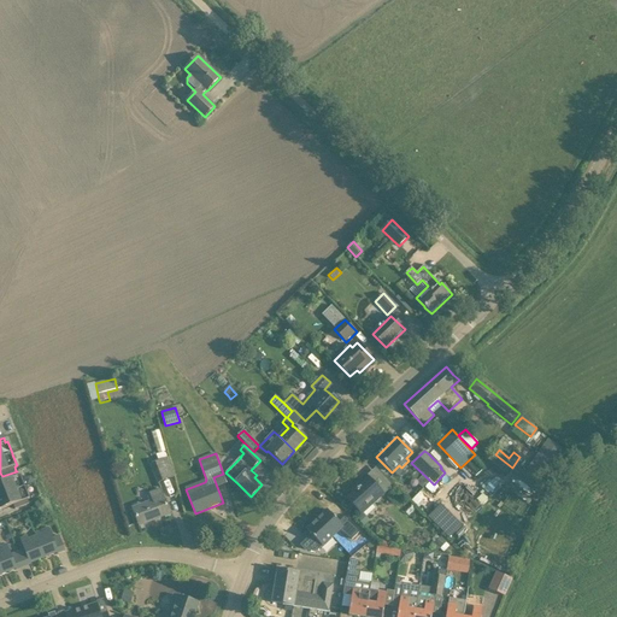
[(157,483),(175,476),(168,458),(150,465),(157,483)]
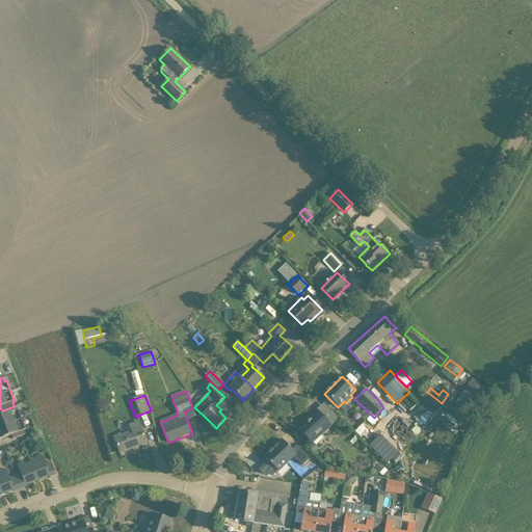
[(404,401),(411,408),(415,405),(407,398),(404,401)]
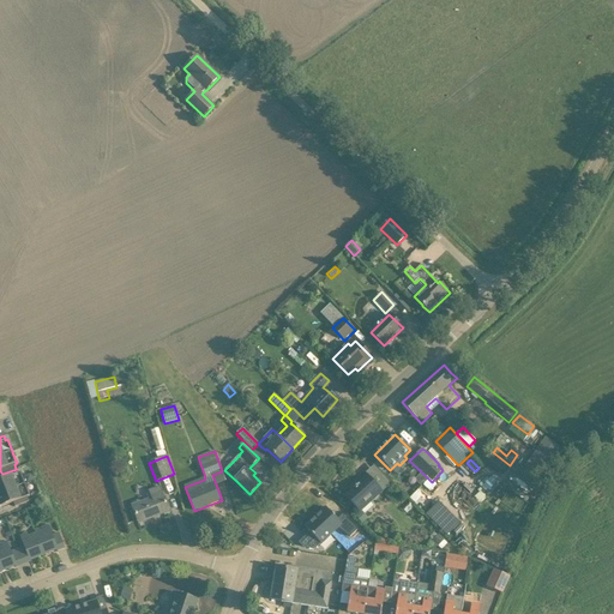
[(0,507),(11,504),(13,503),(16,507),(29,501),(28,498),(30,497),(20,473),(18,473),(17,469),(2,474),(4,479),(0,480),(0,507)]
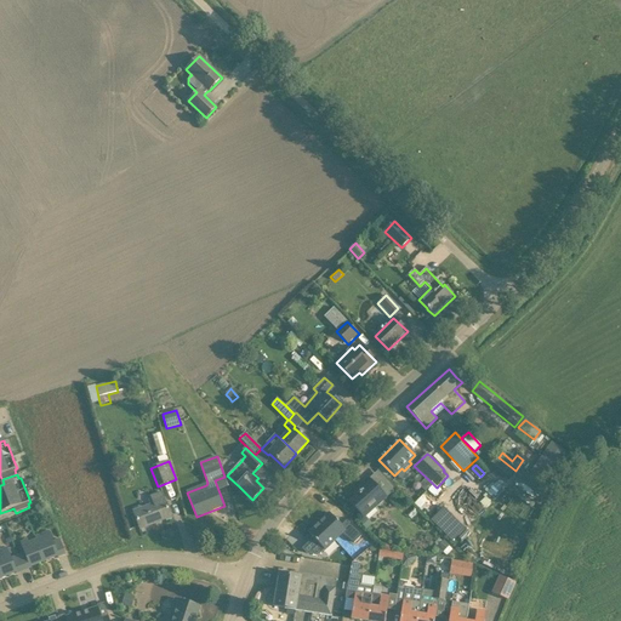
[(354,497),(349,502),(358,511),(362,516),(376,503),(379,506),(387,499),(387,497),(379,489),(370,479),(369,480),(371,483),(354,497)]
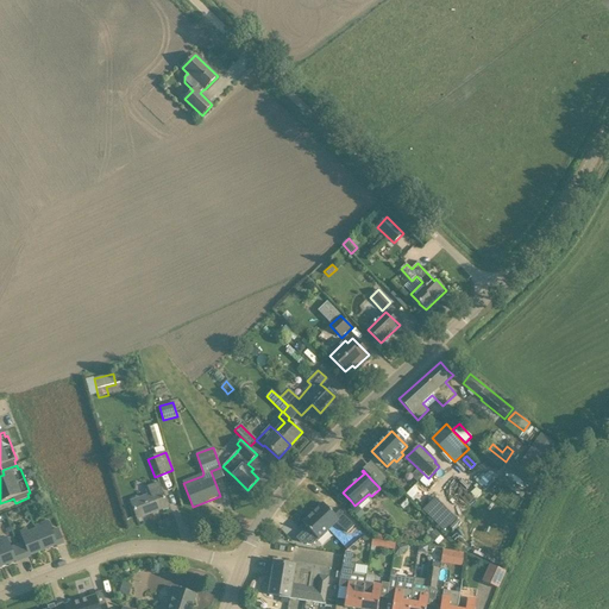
[(164,496),(158,483),(146,487),(149,495),(131,502),(133,508),(138,520),(168,507),(164,496)]
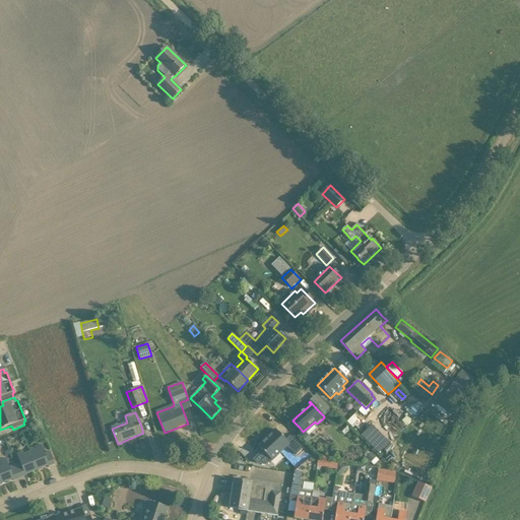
[(377,454),(388,443),(371,425),(360,435),(377,454)]
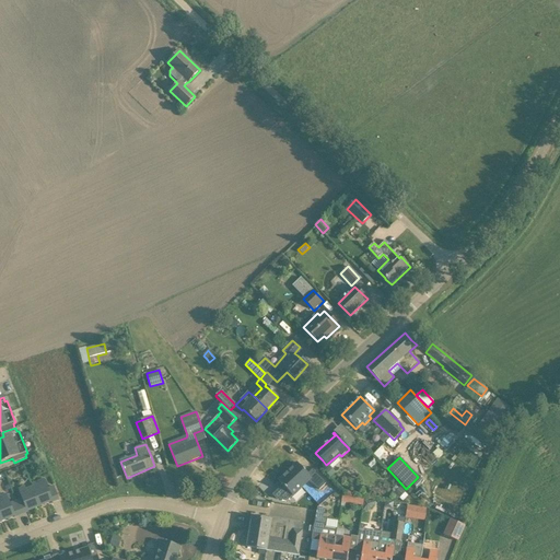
[(298,464),(288,473),(302,488),(308,481),(319,489),(326,483),(313,470),(307,475),(298,464)]
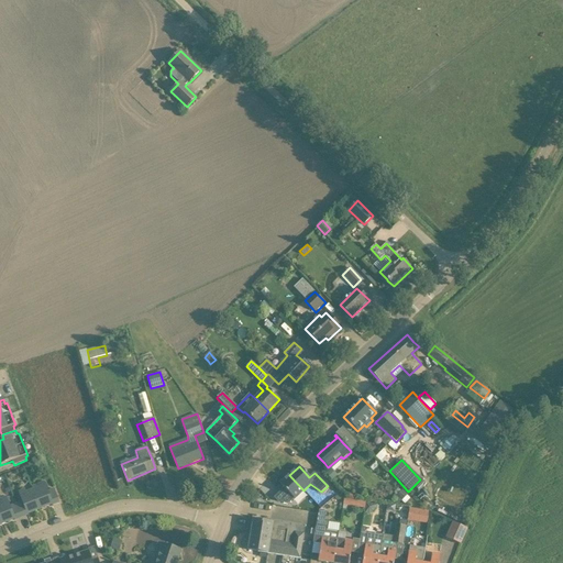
[(331,481),(337,476),(331,470),(326,475),(331,481)]
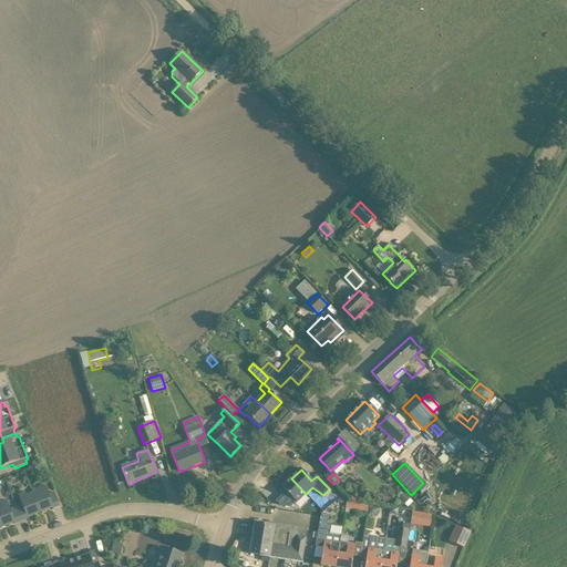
[(291,507),(306,494),(291,478),(281,487),(286,492),(276,502),(279,505),(291,507)]
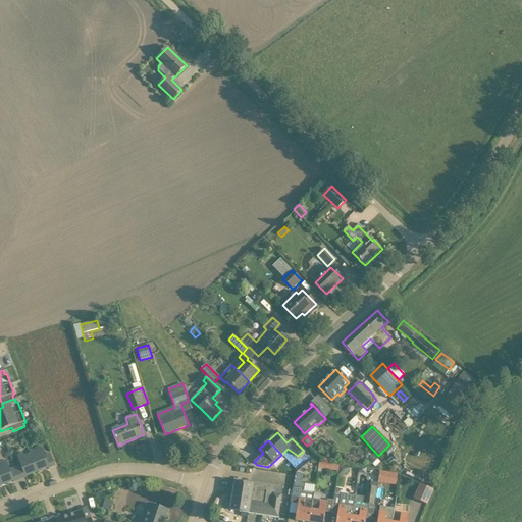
[(37,452),(31,455),(37,472),(49,468),(49,469),(55,466),(50,453),(44,456),(40,447),(35,449),(37,452)]
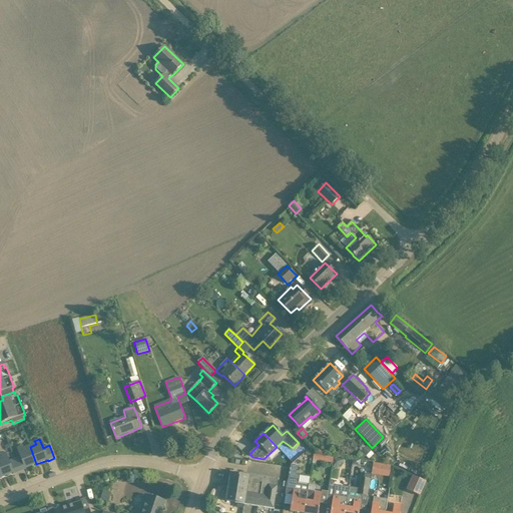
[(25,468),(36,464),(30,447),(24,449),(23,446),(17,448),(20,456),(15,459),(20,472),(26,469),(25,468)]
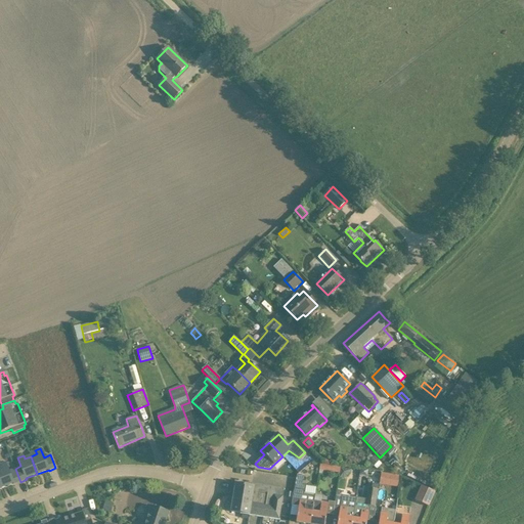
[(374,457),(369,462),(374,466),(377,470),(382,465),(379,462),(379,461),(375,456),(374,457)]
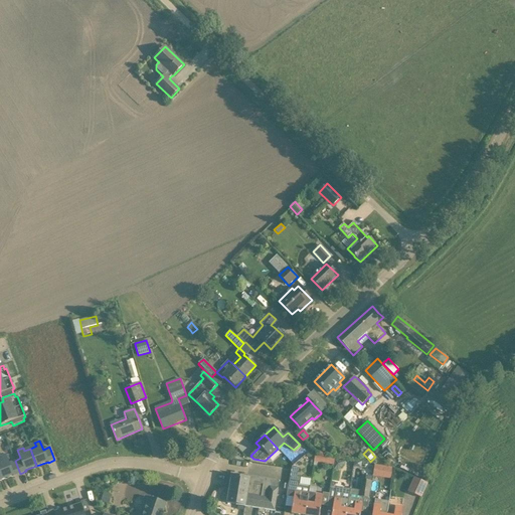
[(14,476),(20,474),(15,461),(9,463),(6,455),(0,457),(1,460),(0,460),(0,475),(2,480),(13,475),(14,476)]
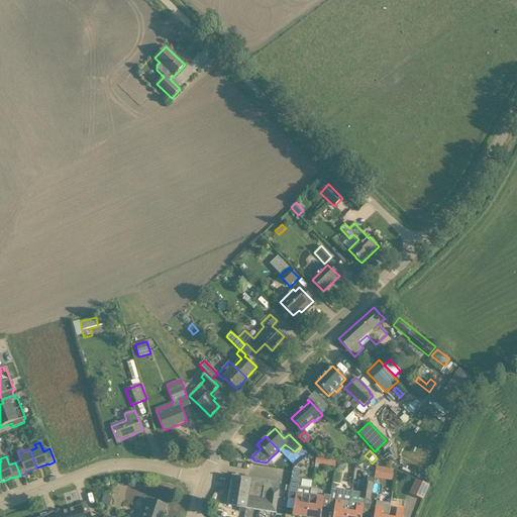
[(329,459),(321,457),(316,457),(315,464),(319,464),(328,467),(329,459)]
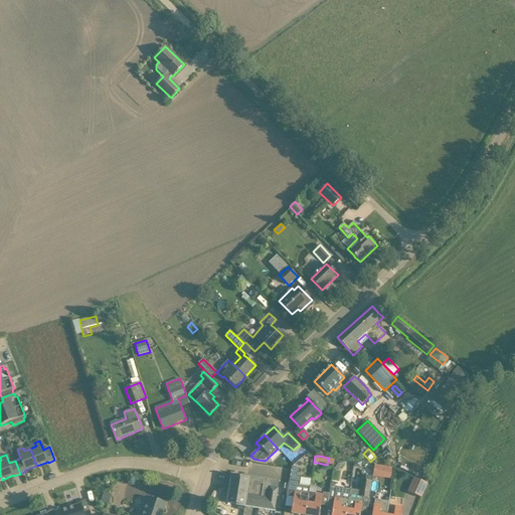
[(335,461),(333,470),(338,470),(341,469),(344,466),(345,462),(335,461)]
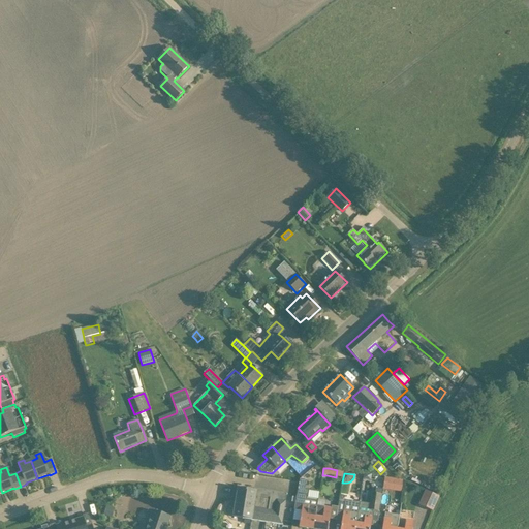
[(398,479),(384,477),(383,489),(396,491),(398,479)]
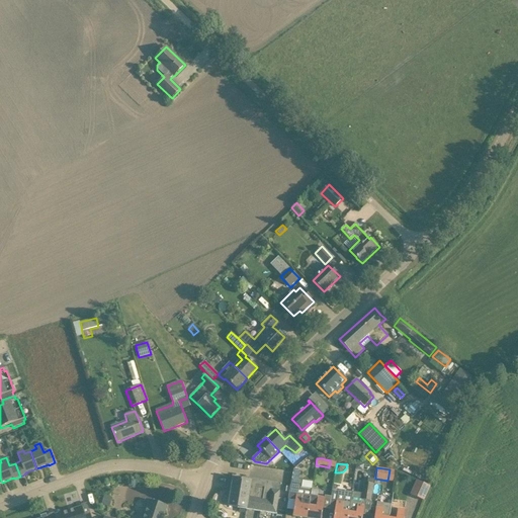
[(293,517),(301,517),(307,517),(311,495),(312,490),(301,488),(303,481),(298,481),(300,471),(293,470),(291,484),(290,484),(288,500),(295,501),(293,517)]
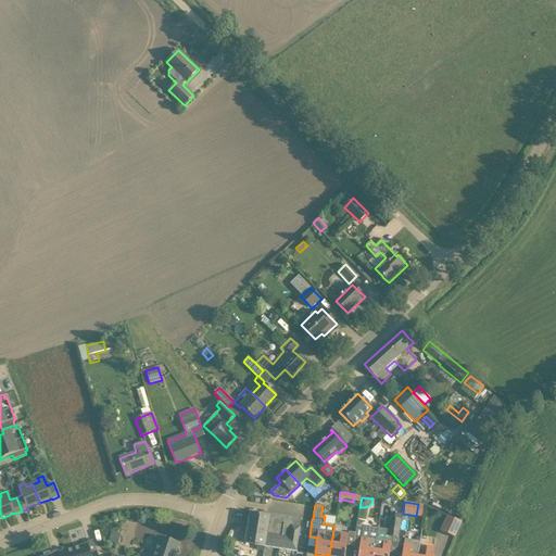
[(245,543),(297,552),(301,519),(250,510),(249,512),(251,512),(251,514),(250,514),(245,543)]
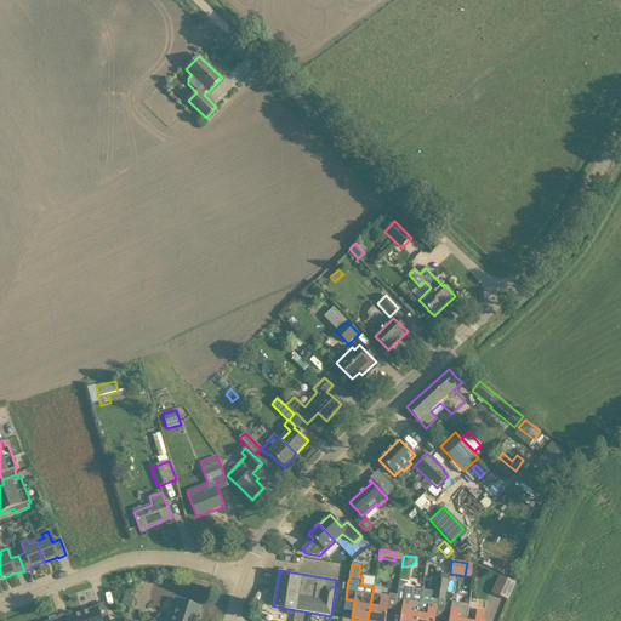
[(419,614),(417,620),(434,620),(436,617),(438,599),(445,600),(448,575),(442,574),(440,579),(437,579),(434,592),(433,599),(429,604),(421,602),(419,614)]
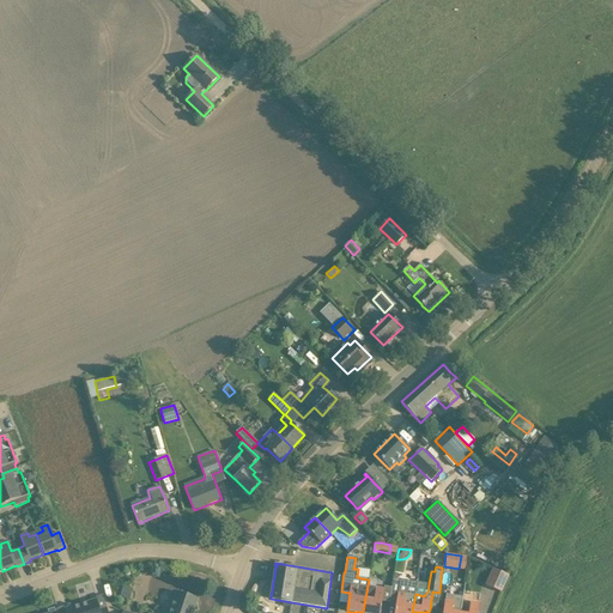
[(485,586),(501,593),(509,576),(493,569),(485,586)]
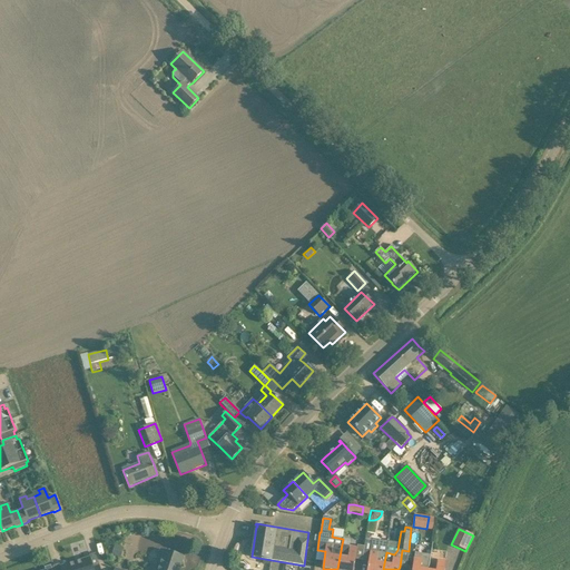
[(364,549),(362,560),(369,561),(369,564),(366,569),(383,569),(384,563),(386,552),(384,551),(380,551),(377,552),(376,552),(371,551),(373,539),(366,538),(364,547),(364,549)]
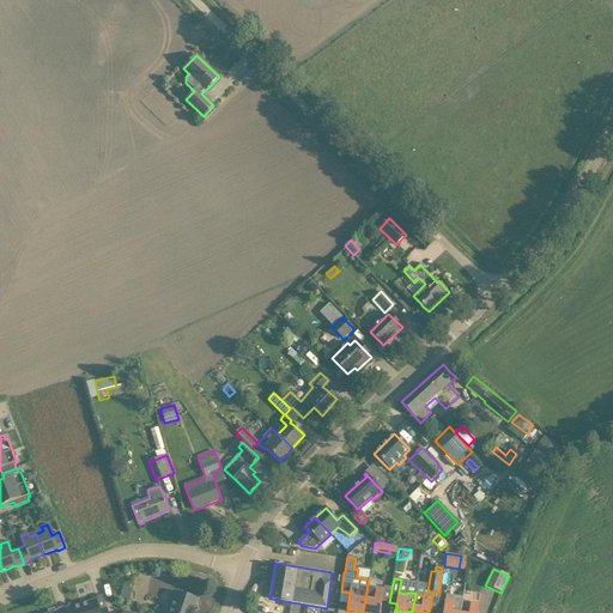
[(380,612),(382,605),(384,588),(368,586),(363,612),(380,612)]
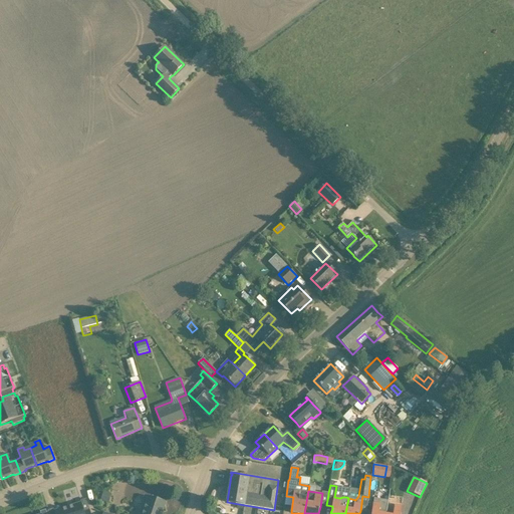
[(108,504),(111,495),(103,492),(100,501),(108,504)]
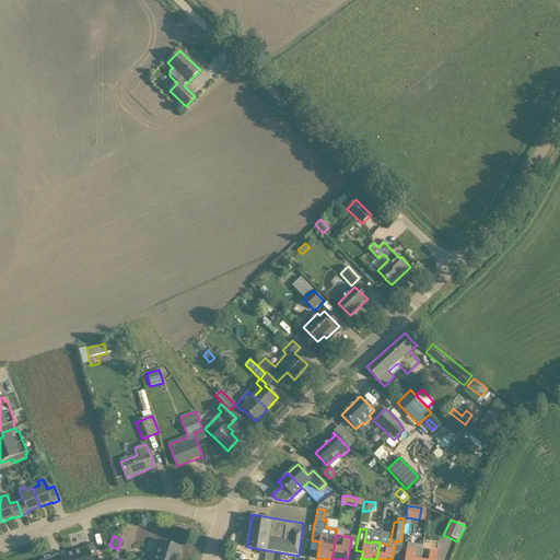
[(153,555),(151,559),(175,559),(179,547),(162,541),(158,556),(153,555)]
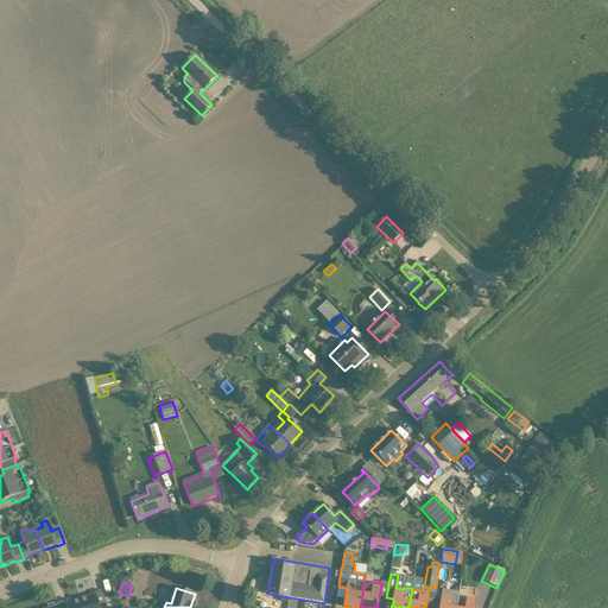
[(439,607),(456,607),(460,593),(443,590),(442,595),(441,601),(441,602),(439,607)]
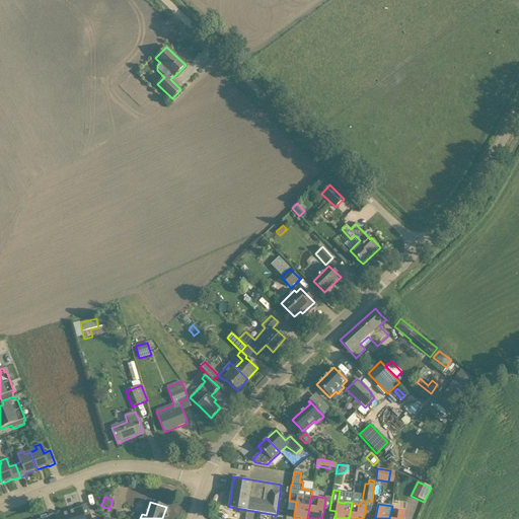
[(70,518),(91,518),(91,517),(85,518),(82,508),(68,512),(70,518)]
